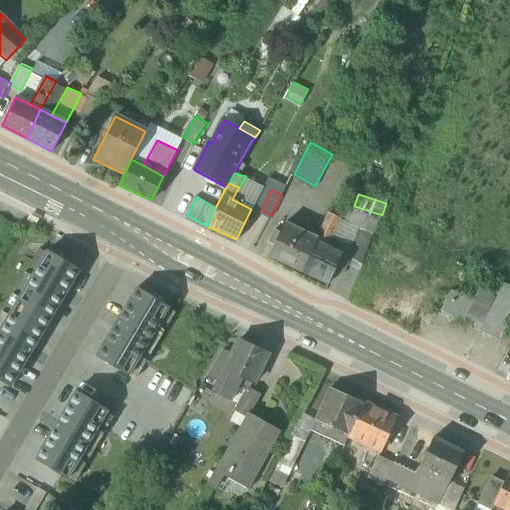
[(342,216),(331,210),(316,238),(314,242),(324,247),(342,216)]
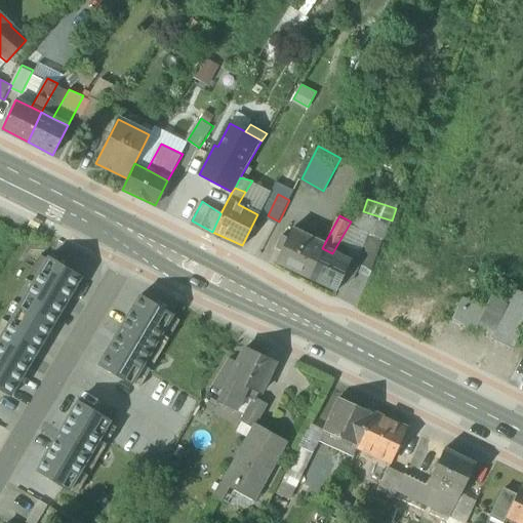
[(324,244),(291,229),(287,237),(280,234),(274,246),(281,250),(276,260),(309,276),(322,248),(324,244)]
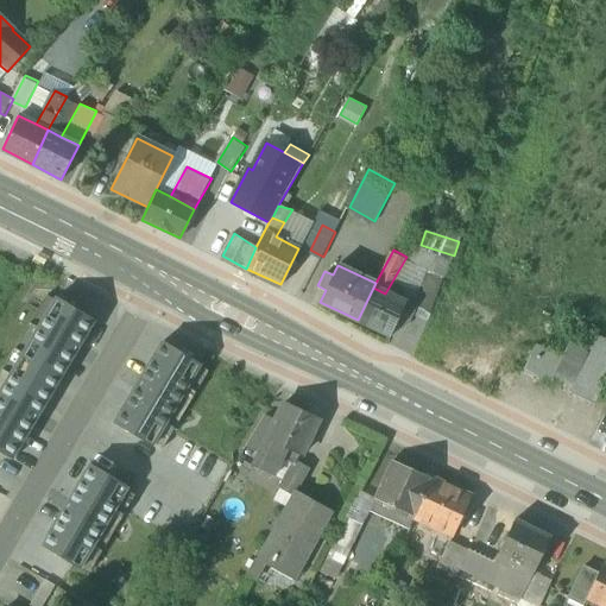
[(447,276),(428,269),(421,288),(439,295),(447,276)]
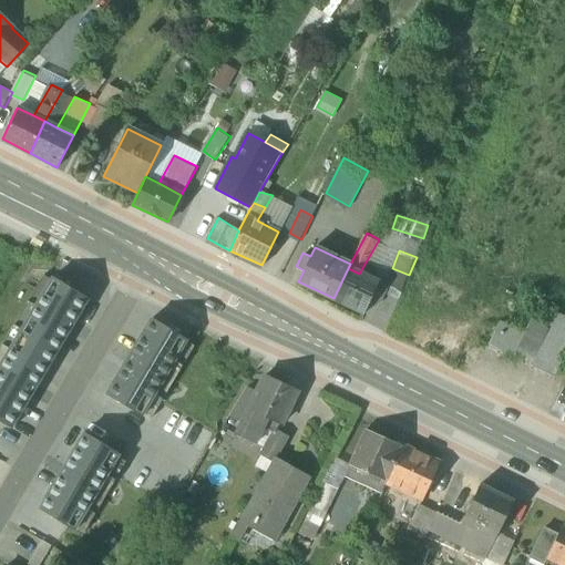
[(359,274),(348,268),(334,298),(363,314),(378,283),(359,274)]
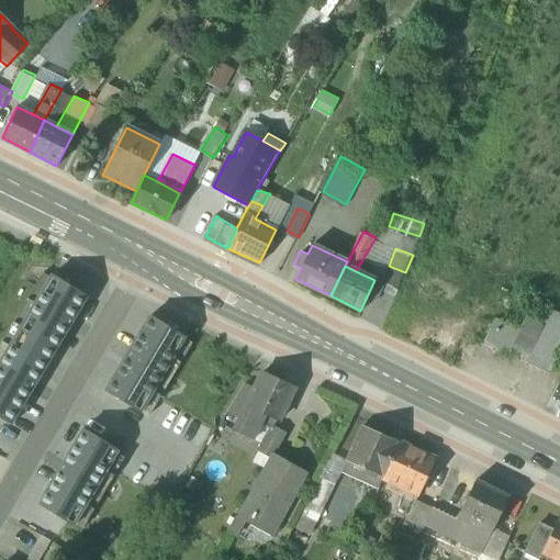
[(90,295),(55,275),(23,328),(57,349),(90,295)]
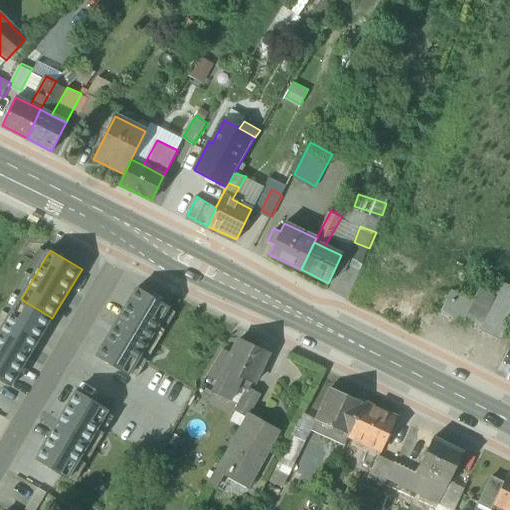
[(509,286),(504,283),(497,298),(480,290),(474,301),(453,291),(443,310),(465,321),(467,317),(483,324),(480,329),(501,339),(509,321),(509,286)]
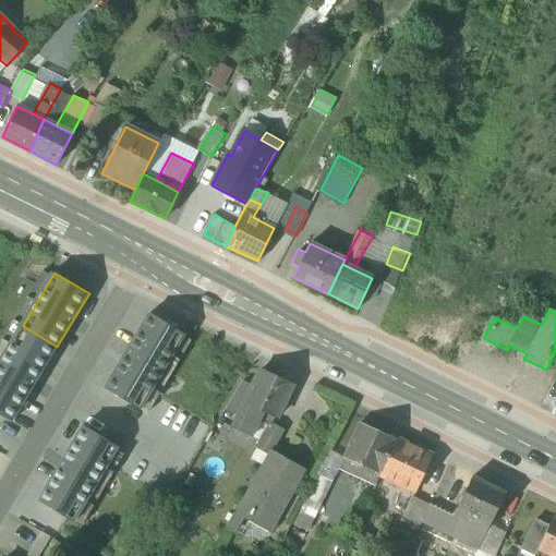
[(186,330),(153,311),(109,386),(143,406),(186,330)]
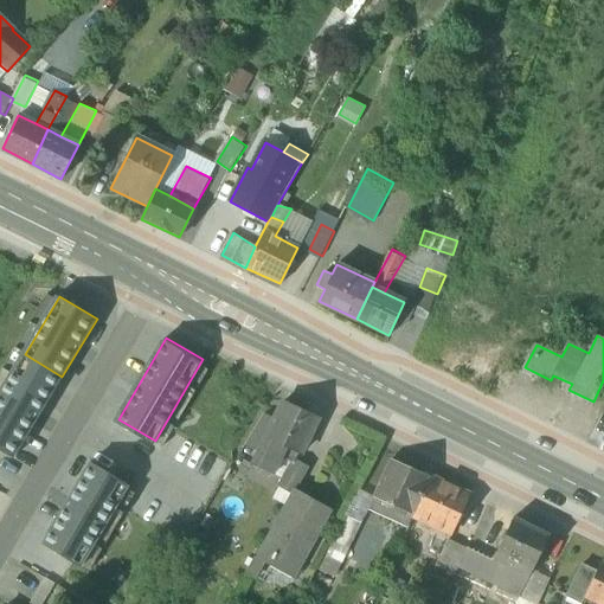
[(25,354),(0,394),(0,444),(15,454),(62,377),(25,354)]
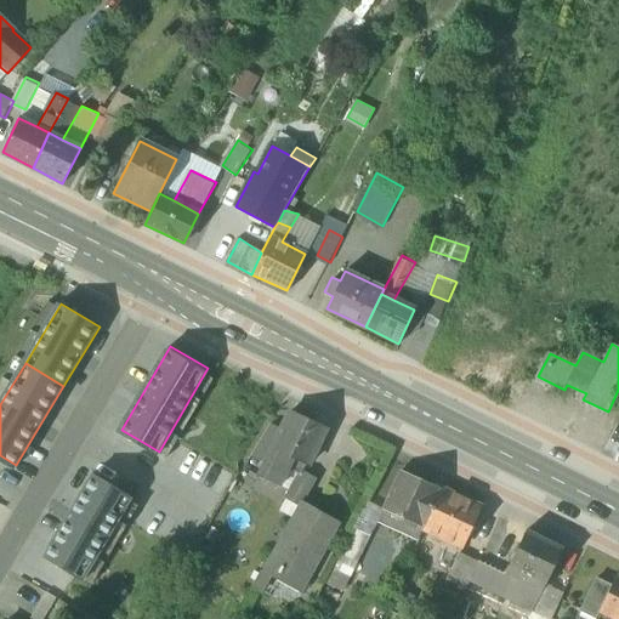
[(323,427),(290,410),(259,475),(276,483),(288,455),(306,464),(323,427)]
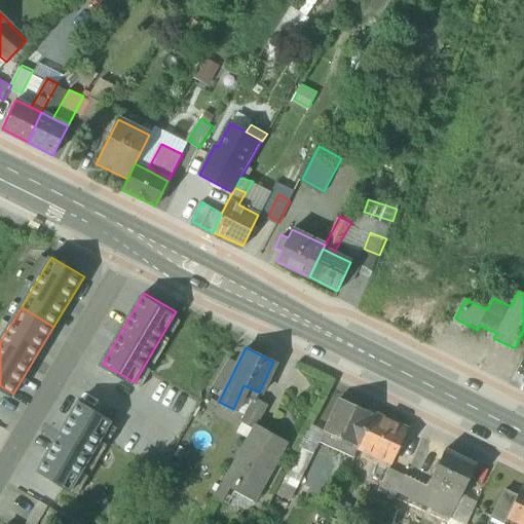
[(81,400),(39,470),(71,489),(113,419),(81,400)]
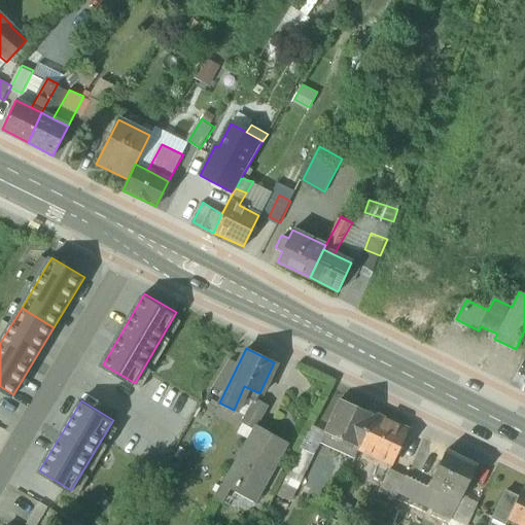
[(340,400),(324,433),(319,443),(353,458),(357,449),(373,416),(340,400)]
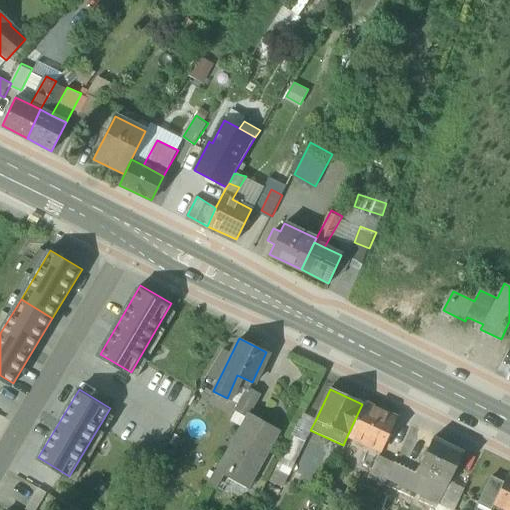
[(395,419),(362,404),(347,436),(380,451),(395,419)]
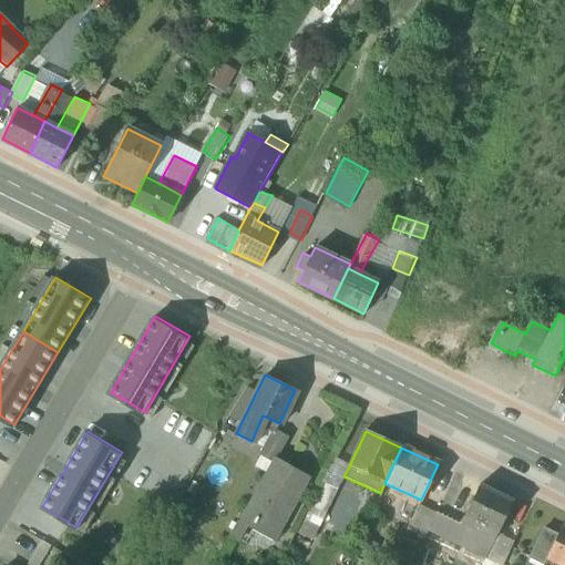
[(275,456),(238,521),(275,541),(310,476),(275,456)]
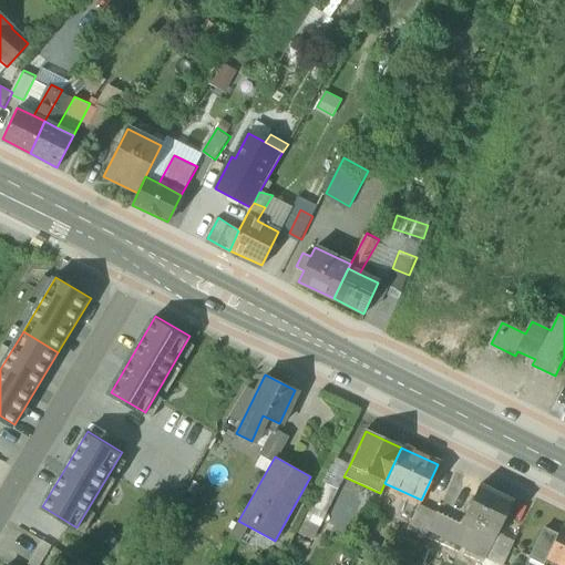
[(325,481),(310,514),(324,521),(339,488),(325,481)]
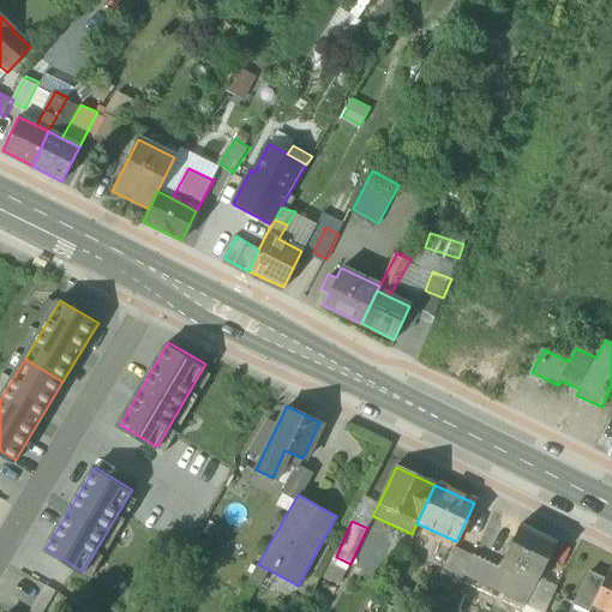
[(497,569),(496,573),(511,581),(514,574),(535,585),(538,579),(539,579),(556,544),(519,526),(497,569)]
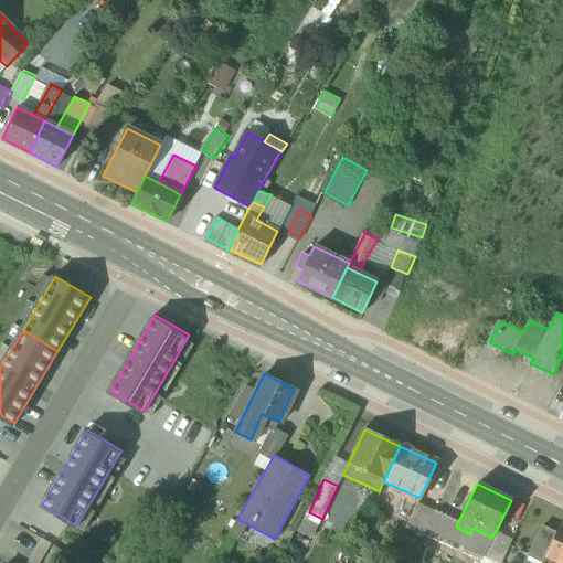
[(437,510),(418,502),(409,527),(427,534),(431,527),(437,510)]
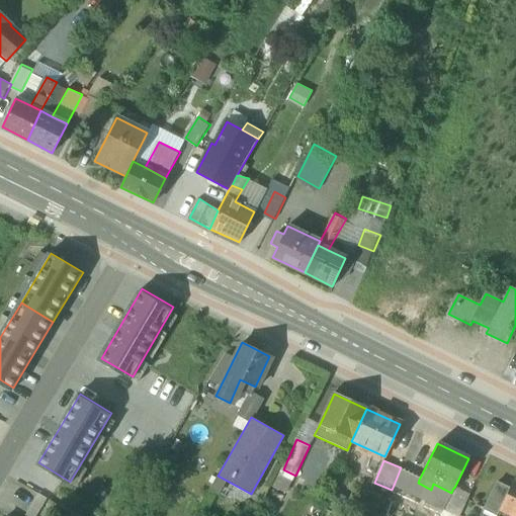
[(451,493),(433,484),(431,490),(418,483),(419,480),(401,467),(395,483),(445,508),(451,493)]
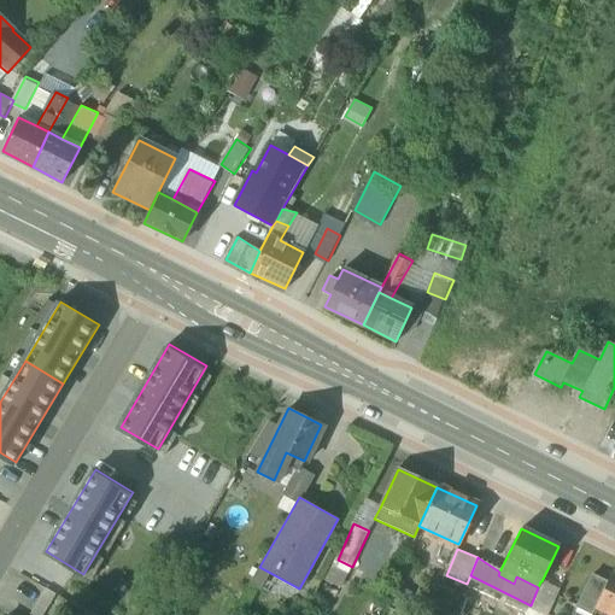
[(614,574),(611,573),(605,585),(596,604),(581,597),(575,608),(591,614),(614,614),(614,574)]
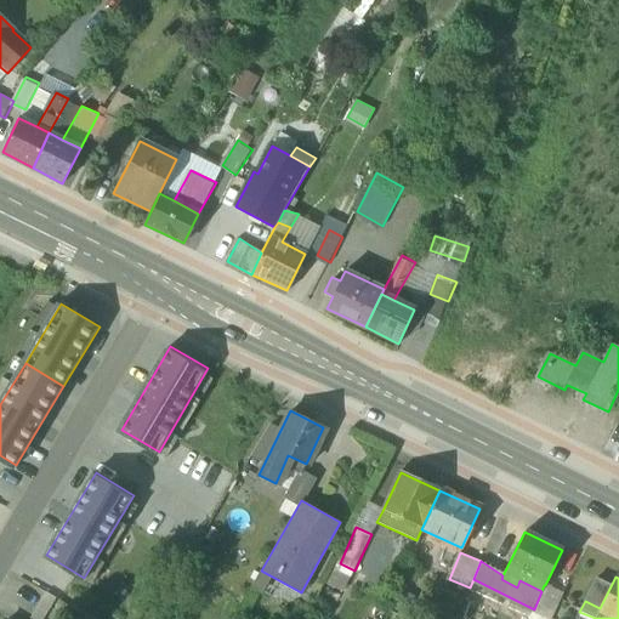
[(609,589),(597,579),(585,601),(600,608),(609,589)]
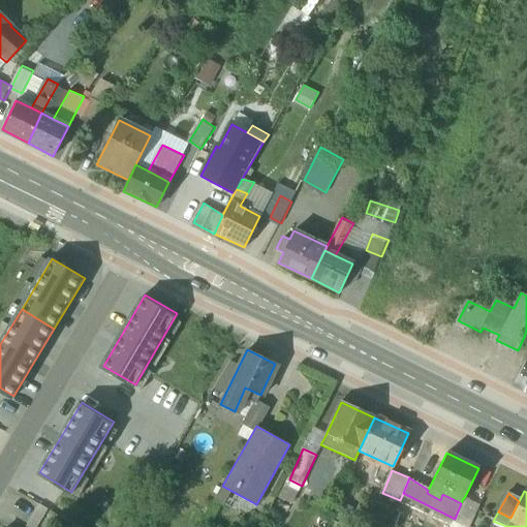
[(461,503),(455,519),(470,526),(481,504),(464,498),(463,498),(461,503)]
